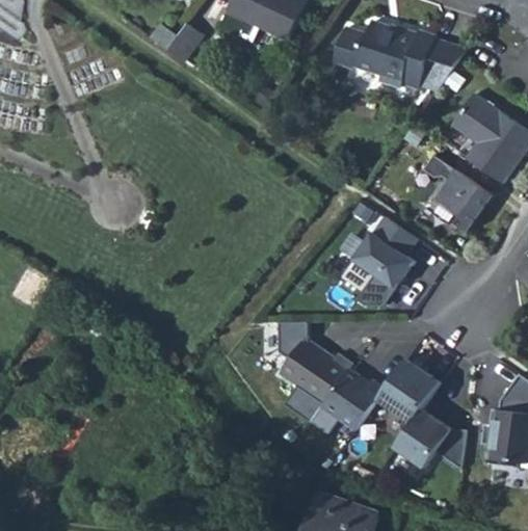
[(306,1),(302,0),(231,0),(218,27),(253,43),(259,27),(287,41),(306,1)]
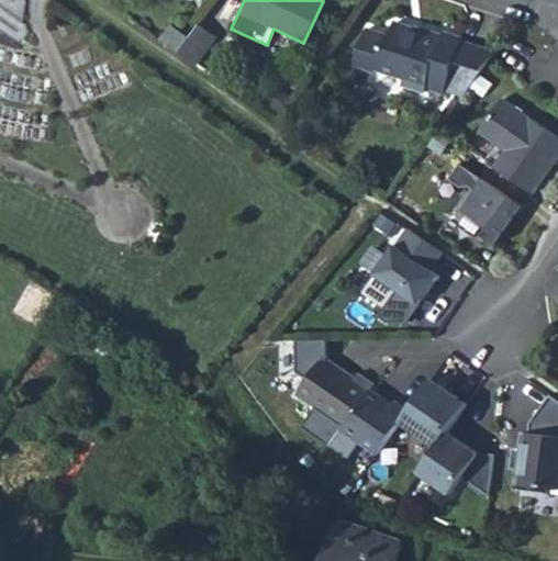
[(492,53),(457,42),(458,38),(441,33),(439,37),(422,32),(422,33),(391,23),(387,37),(364,30),(353,66),(375,74),(376,70),(403,79),(401,86),(424,92),(424,89),(442,94),(444,89),(462,94),(489,58),(492,53)]
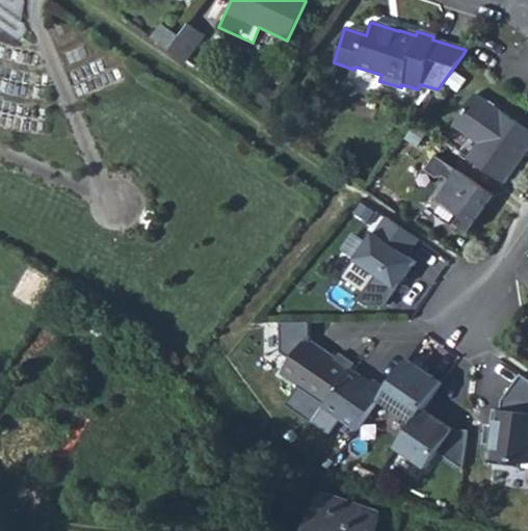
[(178,37),(161,25),(151,38),(168,51),(178,37)]
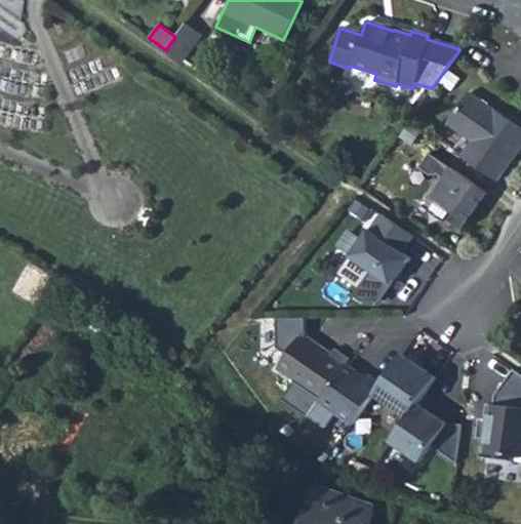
[(182,62),(200,35),(184,25),(175,37),(166,50),(182,62)]
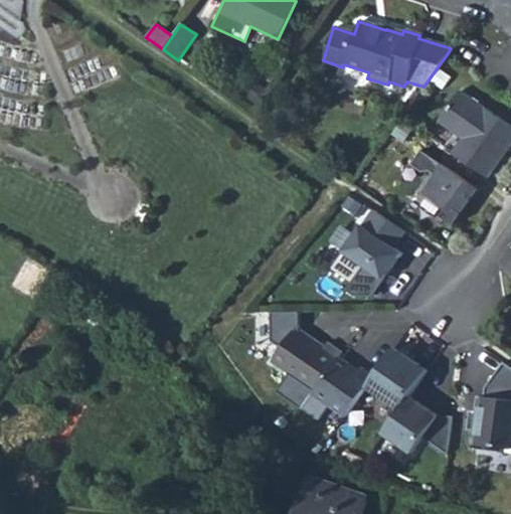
[(451,154),(486,178),(510,141),(510,127),(458,91),(437,122),(461,139),(451,154)]
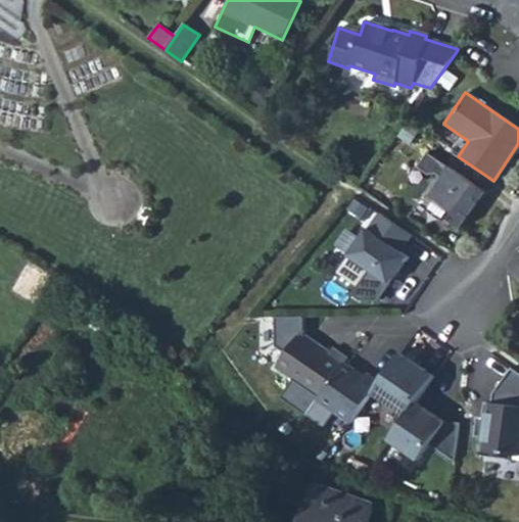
[(461,228),(484,193),(445,167),(426,194),(454,214),(450,219),(461,228)]
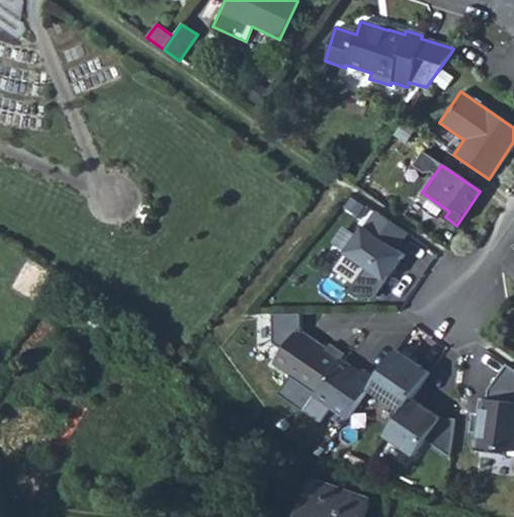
[(329,265),(358,280),(353,289),(376,303),(415,233),(362,203),(329,265)]
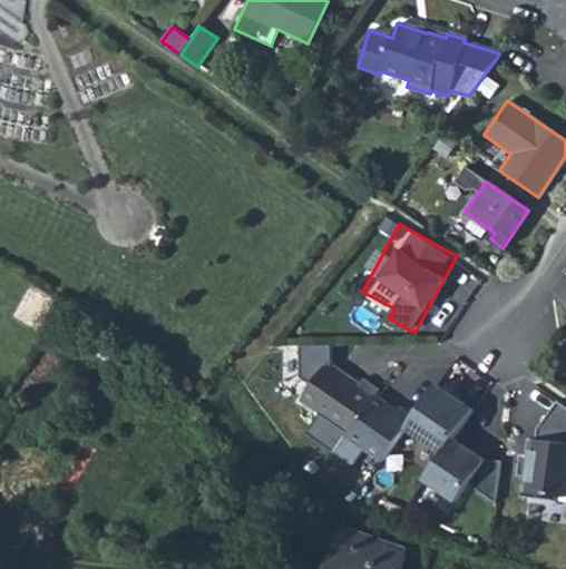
[(351,427),(377,391),(361,380),(358,384),(327,362),(300,401),(347,433),(351,427)]
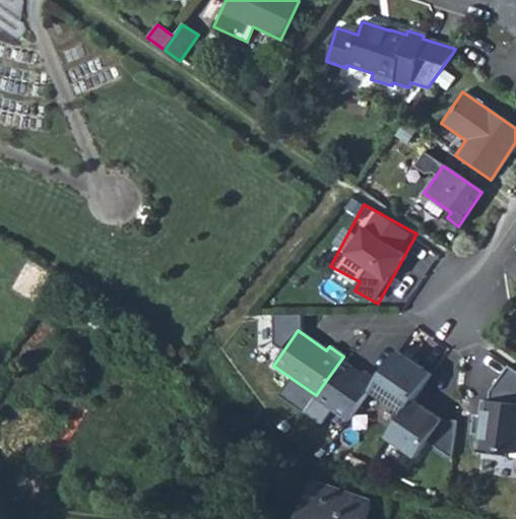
[(411,401),(430,375),(396,351),(382,372),(369,391),(402,414),(411,401)]
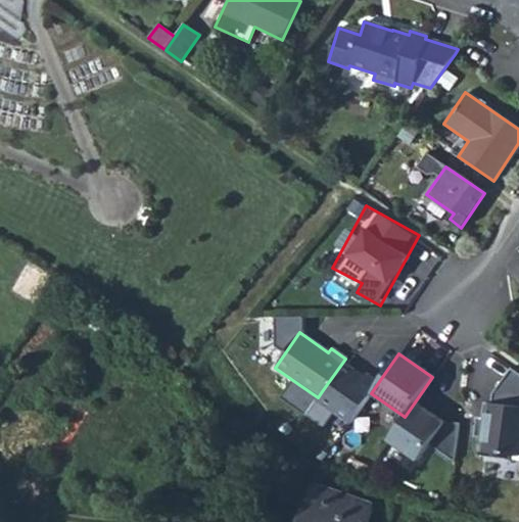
[(371,393),(384,374),(371,365),(368,368),(348,354),(345,359),(322,391),(356,415),(371,393)]
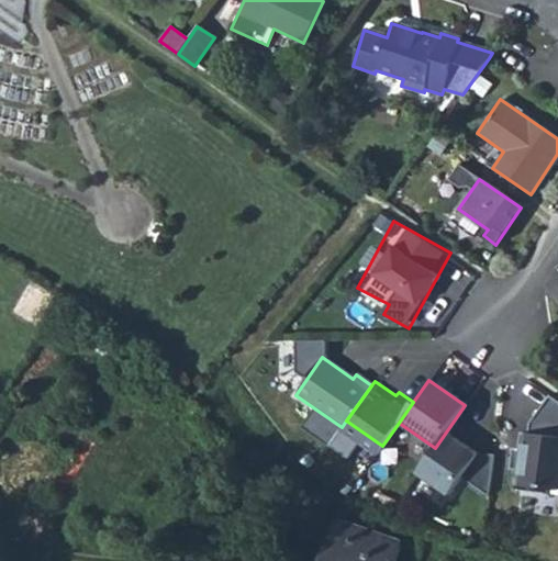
[(557,402),(547,395),(528,423),(527,433),(520,432),(517,451),(511,457),(509,469),(520,470),(517,490),(544,493),(544,487),(557,490),(557,402)]
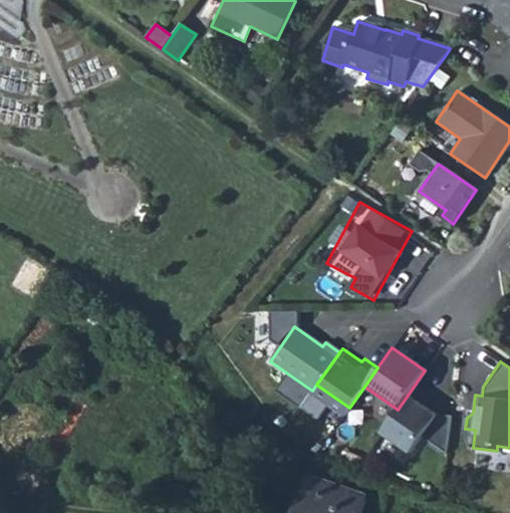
[(398,410),(380,433),(410,453),(436,416),(407,397),(398,410)]
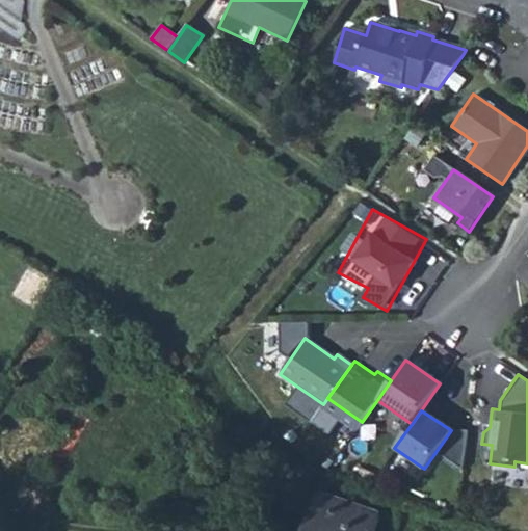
[(372,530),(378,515),(319,494),(305,530),(372,530)]
